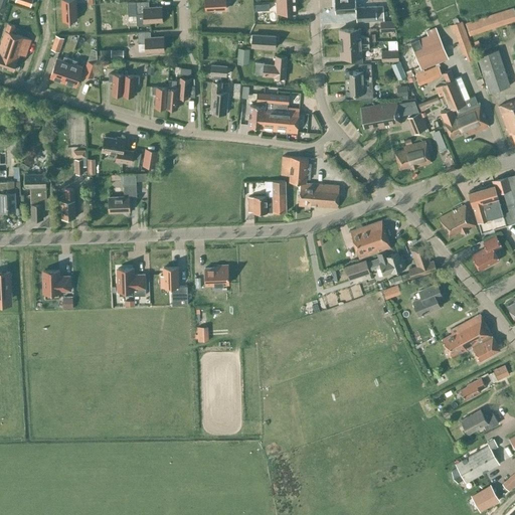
[(75,0),(61,0),(62,20),(76,19),(75,0)]
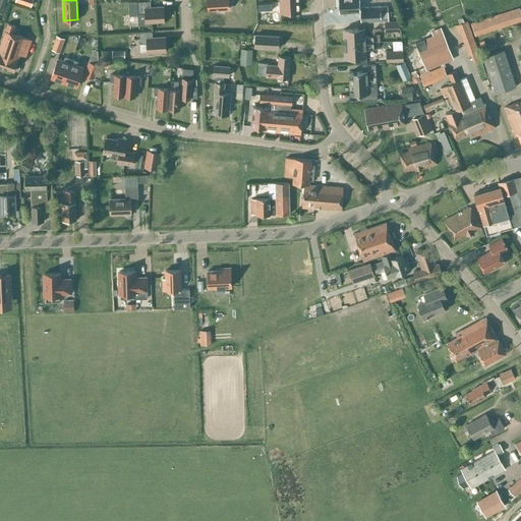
[(208,0),(209,10),(228,9),(227,0),(208,0)]
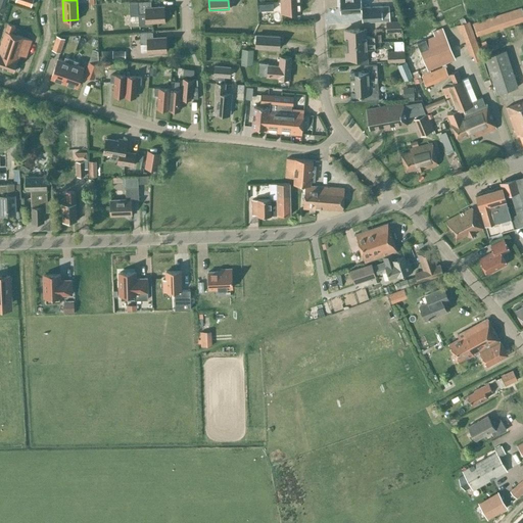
[(361,0),(339,0),(340,13),(362,12),(362,21),(390,20),(389,6),(362,7),(361,0)]
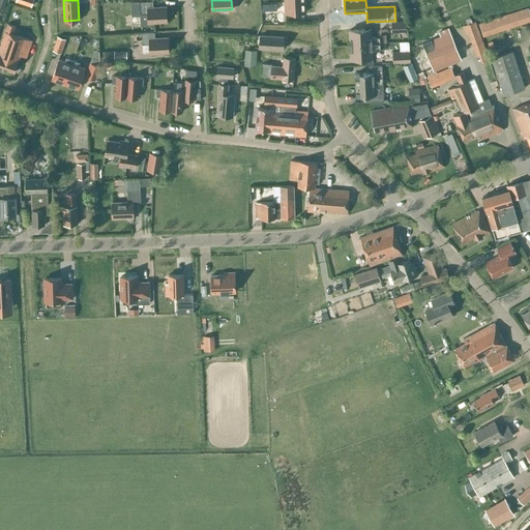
[(152,1),(140,2),(130,2),(131,16),(140,16),(140,26),(149,25),(149,22),(167,21),(166,7),(153,8),(152,1)]
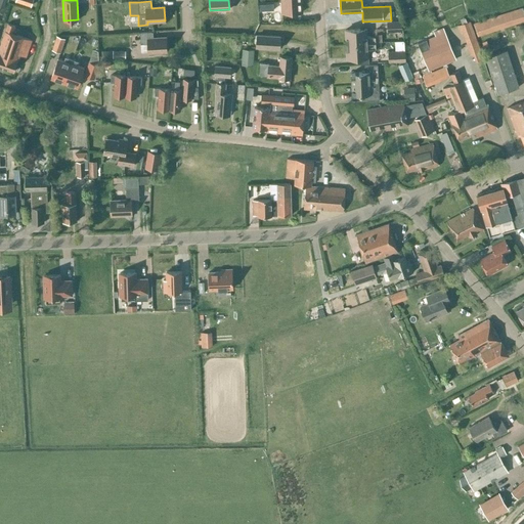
[(301,1),(281,2),(282,13),(302,12),(301,1)]
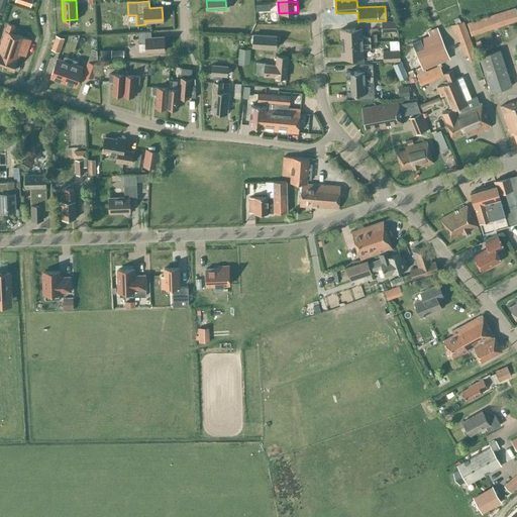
[(516,13),(515,8),(467,23),(471,36),(516,20),(516,13)]
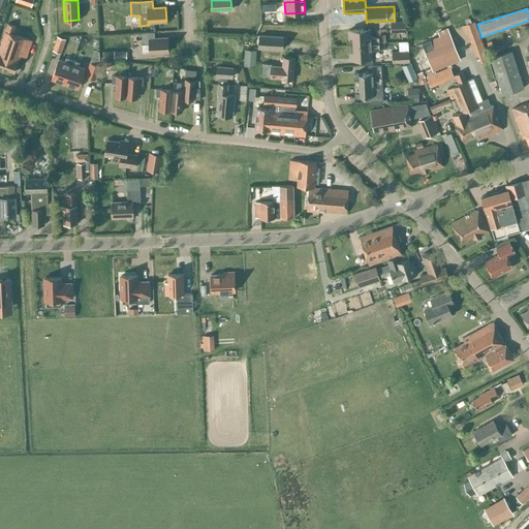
[(391,31),(405,31),(405,22),(391,22),(391,31)]
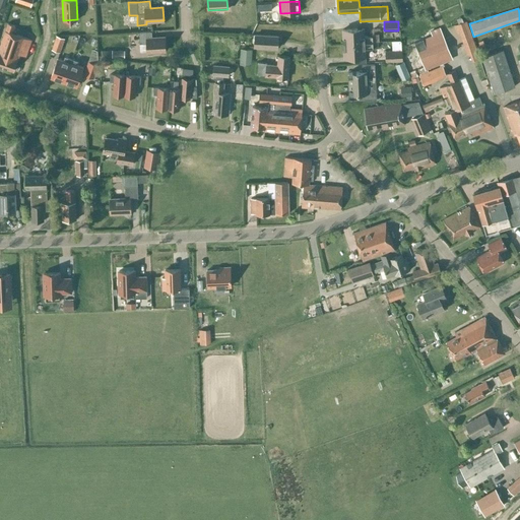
[(466,21),(454,25),(457,35),(459,35),(467,56),(469,55),(476,52),(477,52),(466,21)]
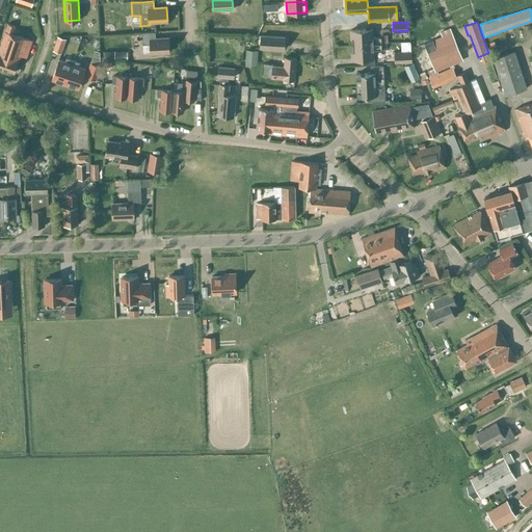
[(26,58),(32,41),(12,34),(15,27),(6,24),(4,31),(5,32),(0,46),(0,55),(1,55),(0,58),(0,69),(14,73),(20,56),(26,58)]
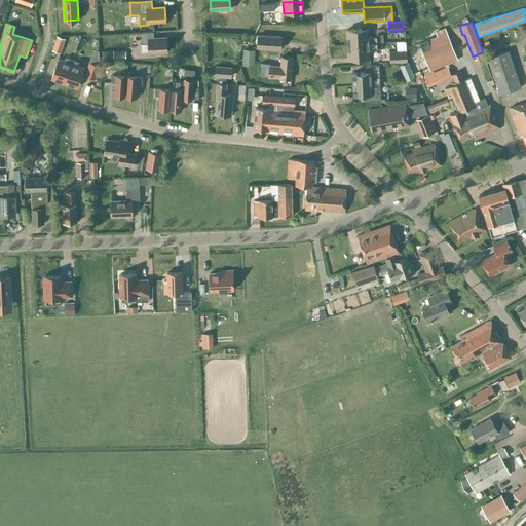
[(347,44),(377,43),(376,36),(368,37),(368,29),(346,30),(347,44)]
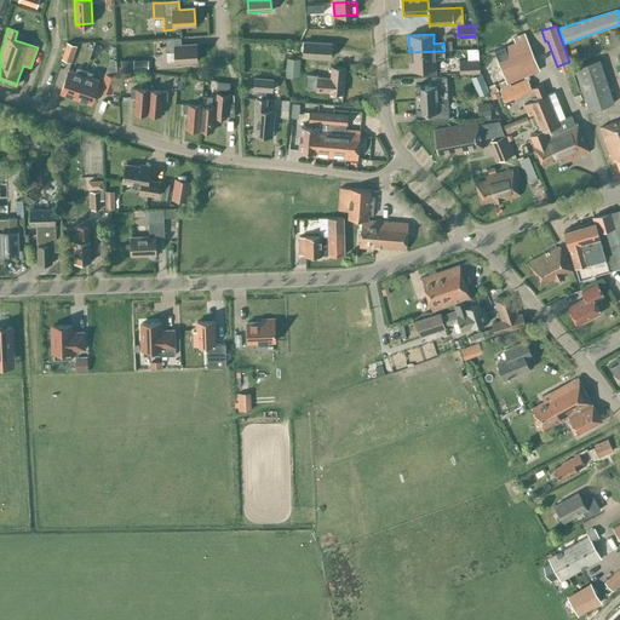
[(515,42),(493,51),(507,84),(524,78),(528,75),(532,74),(530,70),(538,67),(524,34),(514,38),(515,42)]
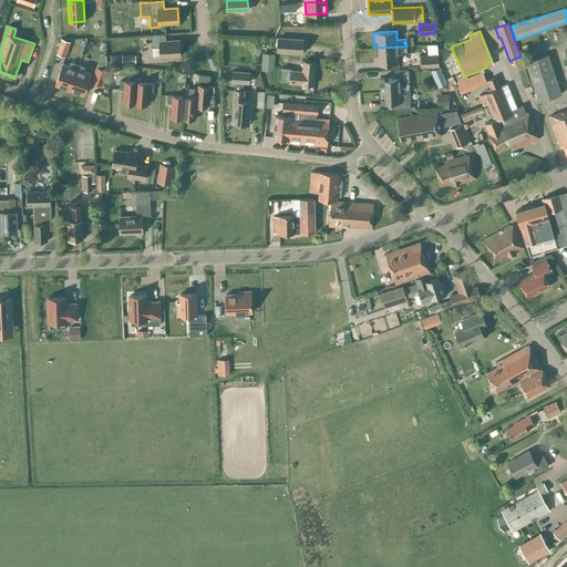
[(165,34),(151,35),(152,48),(160,48),(161,57),(181,55),(179,41),(166,42),(165,34)]
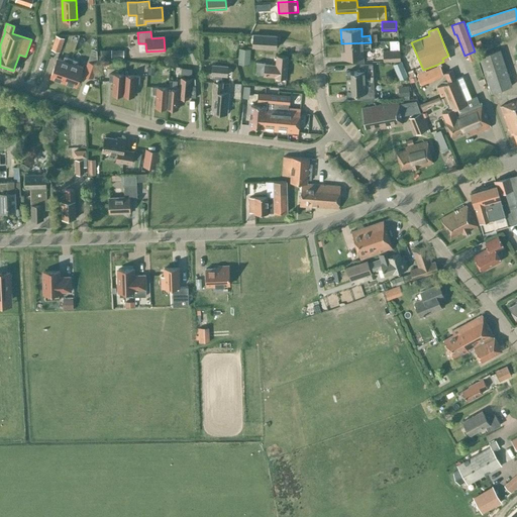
[(253,33),(252,47),(276,48),(277,35),(253,33)]
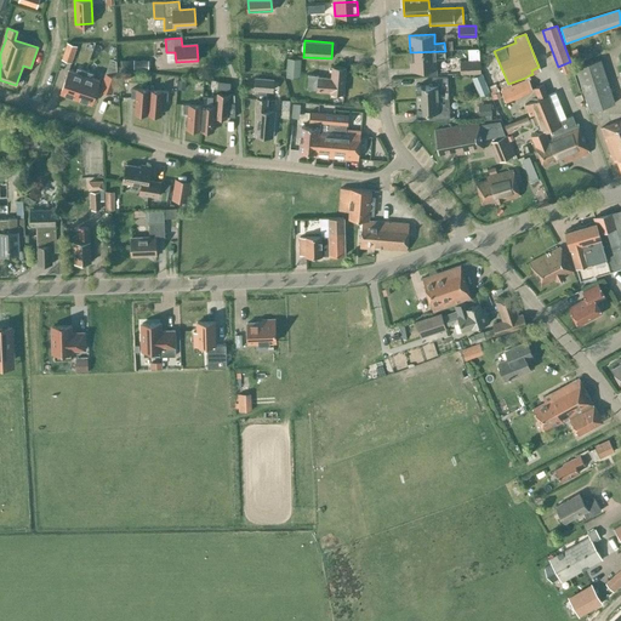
[(67,43),(62,60),(72,62),(77,46),(67,43)]
